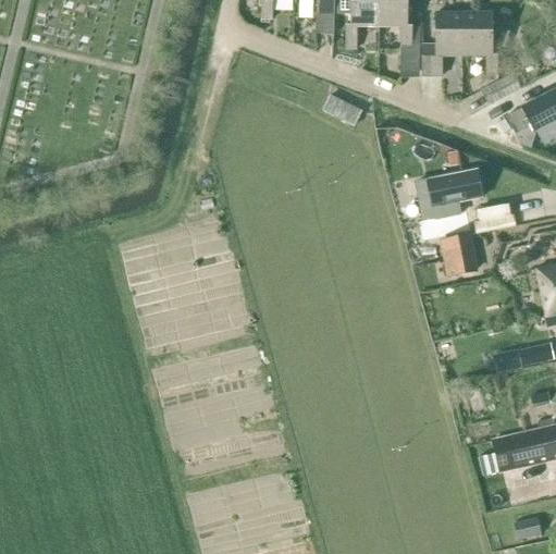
[(261,0),(261,19),(273,20),(273,0),(261,0)]
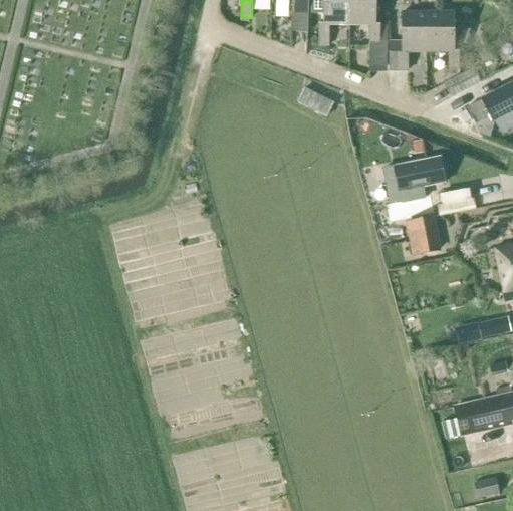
[(292,0),(291,29),(308,30),(308,0),(292,0)]
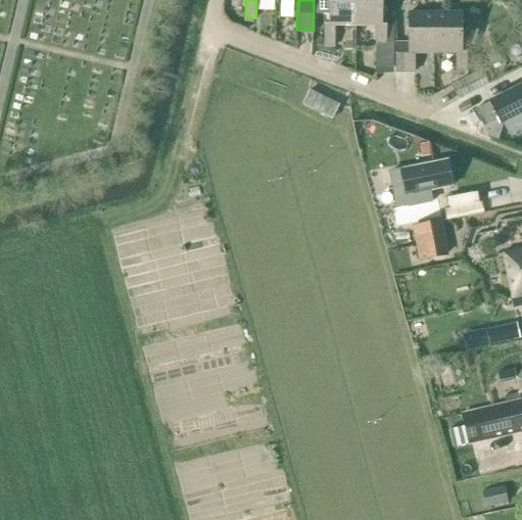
[(335,25),(356,25),(356,0),(317,0),(318,11),(329,11),(329,24),(324,24),(324,47),(335,47),(335,25)]
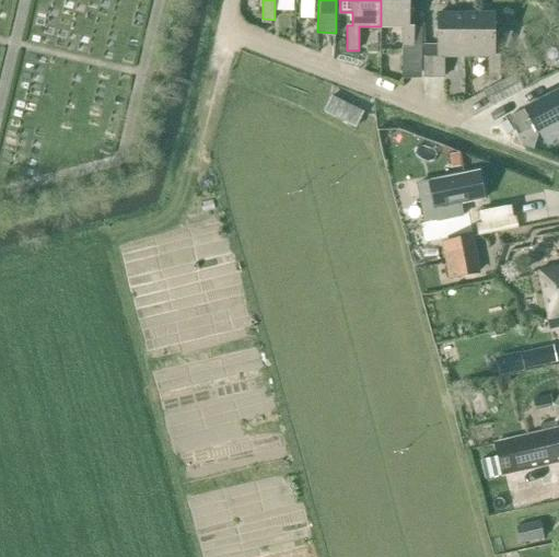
[(381,0),(381,26),(403,27),(403,46),(415,46),(415,26),(409,26),(409,0),(381,0)]
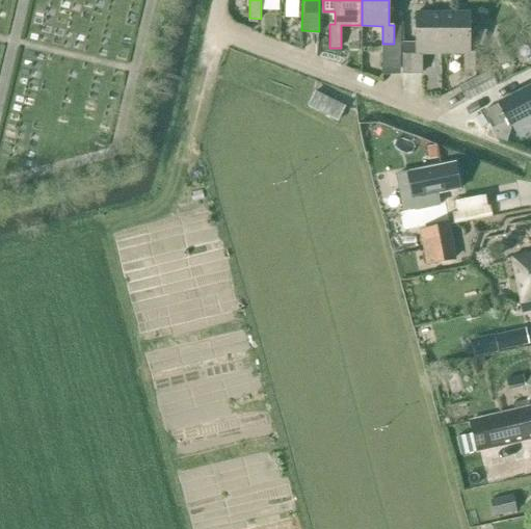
[(422,53),(443,53),(443,11),(416,11),(416,42),(403,42),(403,71),(422,71),(422,53)]
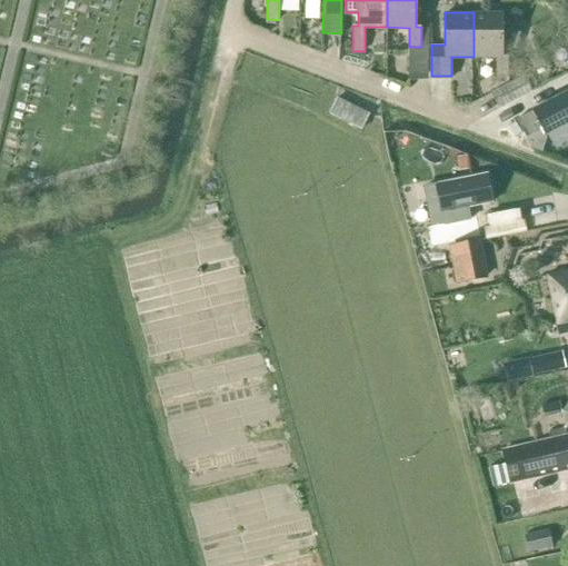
[(497,57),(497,79),(508,79),(508,56),(512,56),(520,31),(502,27),(502,12),(474,12),(474,57),(497,57)]
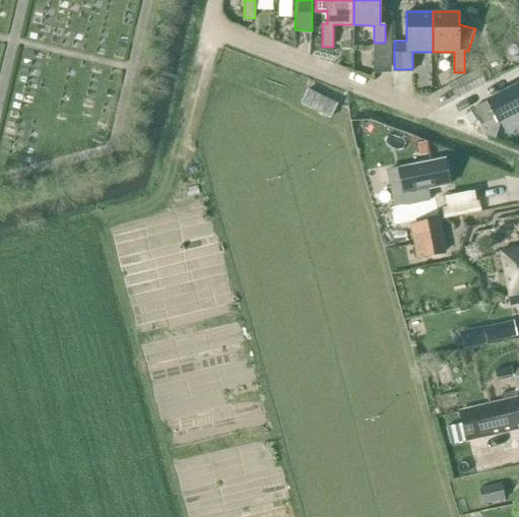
[(450,83),(457,99),(488,82),(480,67),(450,83)]
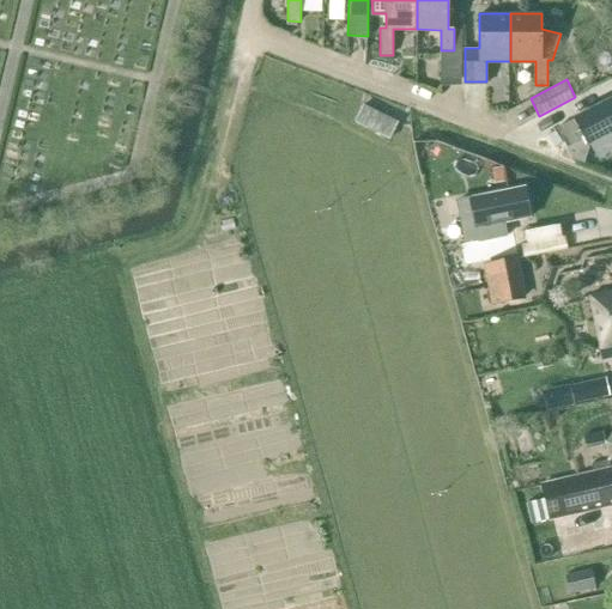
[(575,119),(557,127),(568,147),(586,139),(589,145),(595,141),(599,147),(611,141),(611,99),(575,117),(575,119)]
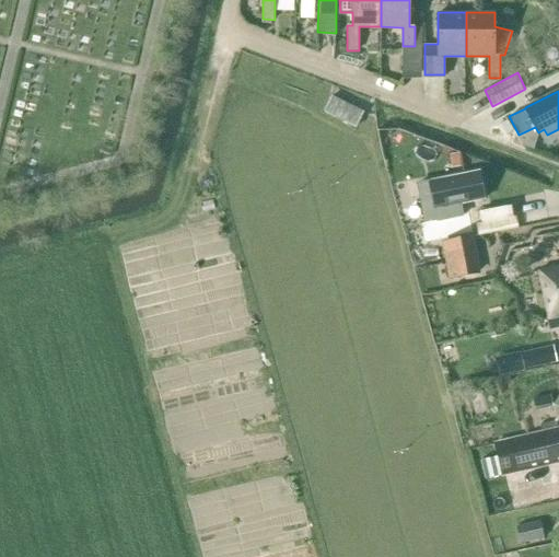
[(325,111),(357,126),(365,111),(333,94),(325,111)]
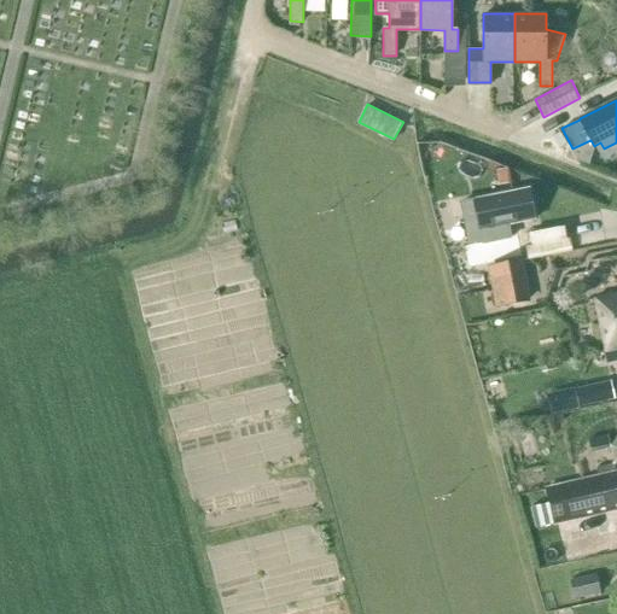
[(529,187),(475,198),(487,257),(518,250),(514,234),(512,234),(510,223),(535,217),(529,187)]
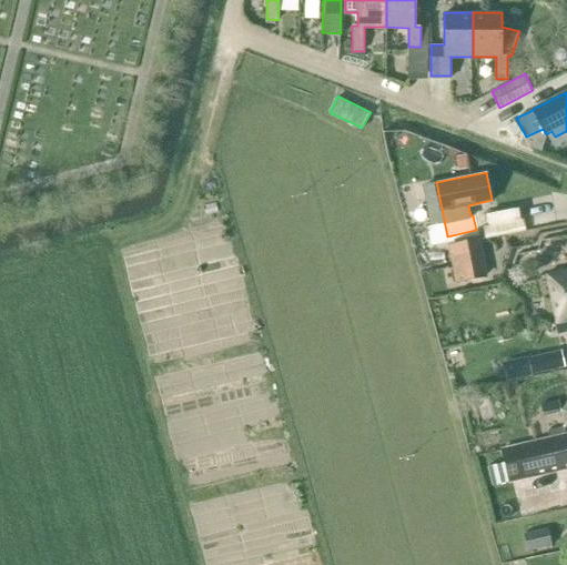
[(455,282),(488,275),(481,236),(448,243),(455,282)]
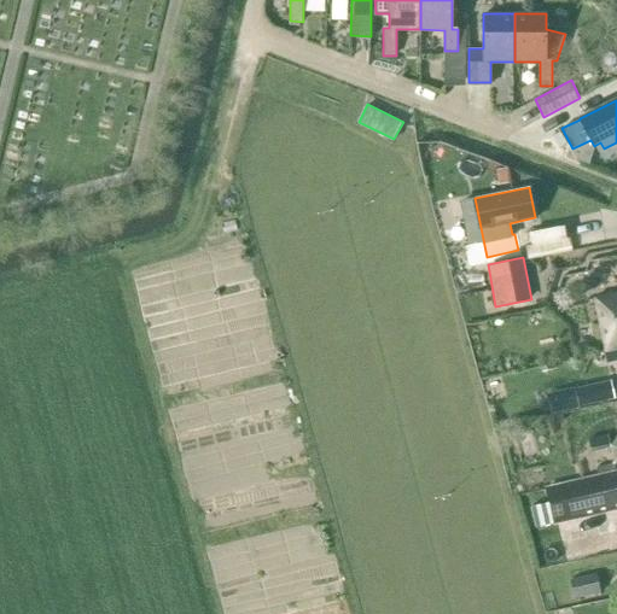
[(457,279),(482,274),(479,259),(454,264),(457,279)]
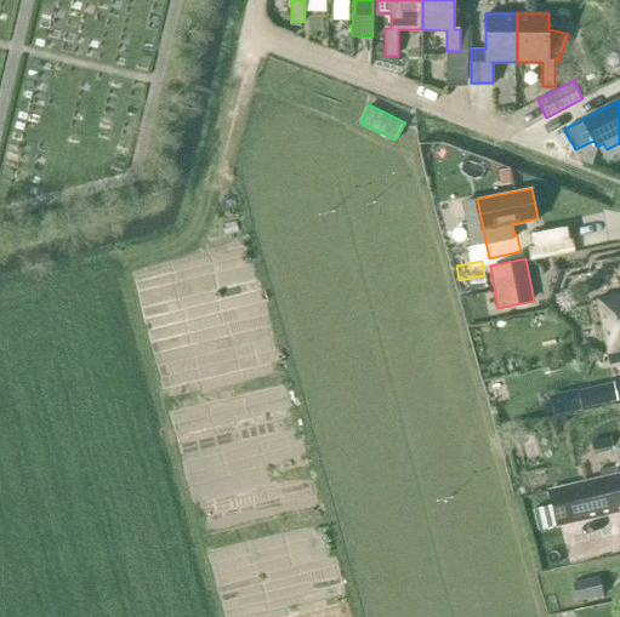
[(619,292),(599,297),(609,350),(619,347),(619,292)]
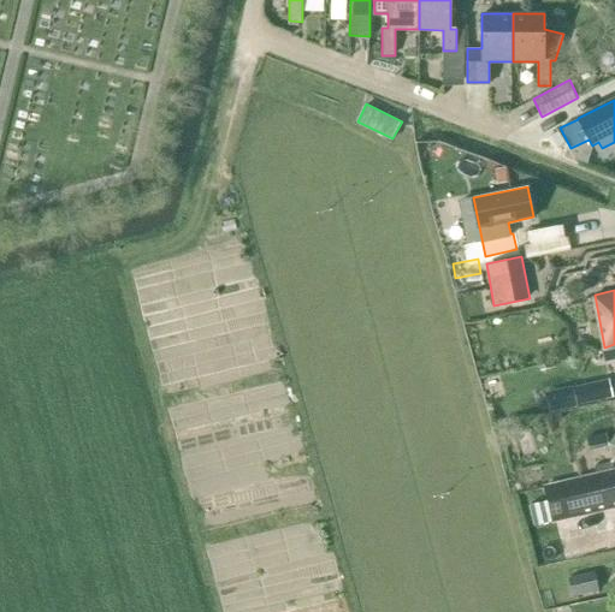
[(573,387),(577,404),(614,397),(609,379),(573,387)]
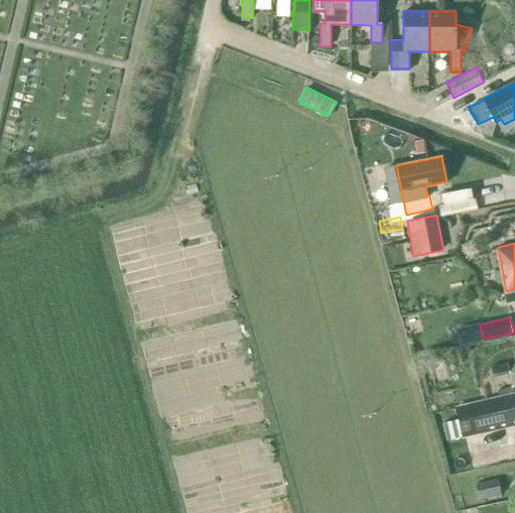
[(494,376),(509,373),(507,362),(491,365),(494,376)]
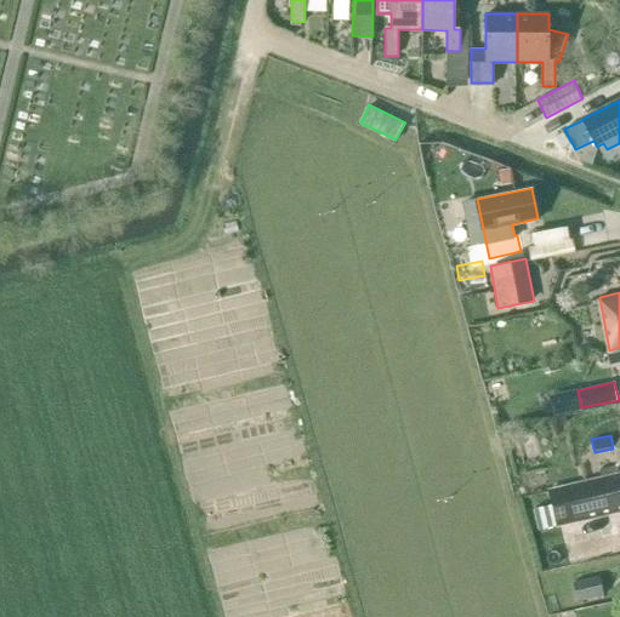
[(619,470),(549,489),(557,526),(619,512),(619,470)]
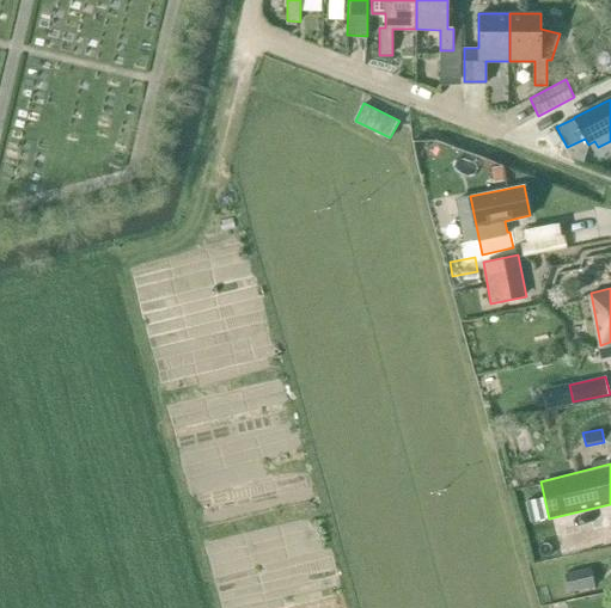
[(566,572),(569,591),(596,585),(592,567),(566,572)]
